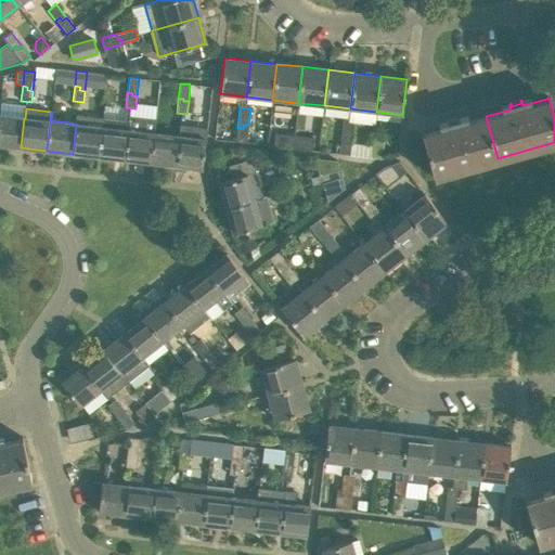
[(0,144),(21,147),(24,118),(0,114),(0,144)]
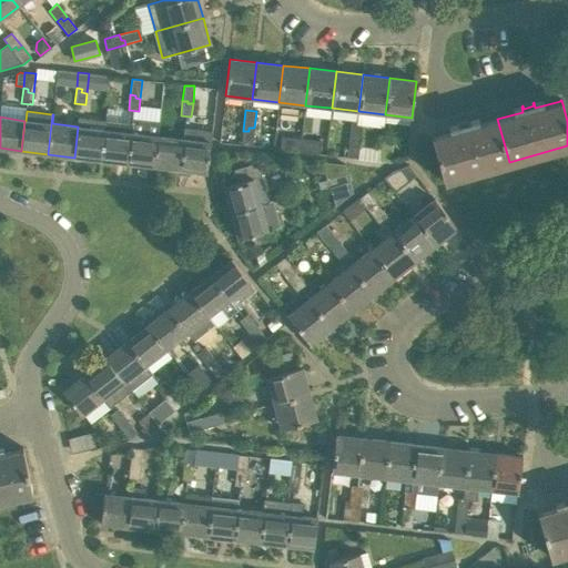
[(132,119),(132,123),(127,163),(153,166),(158,137),(159,122),(132,119)]
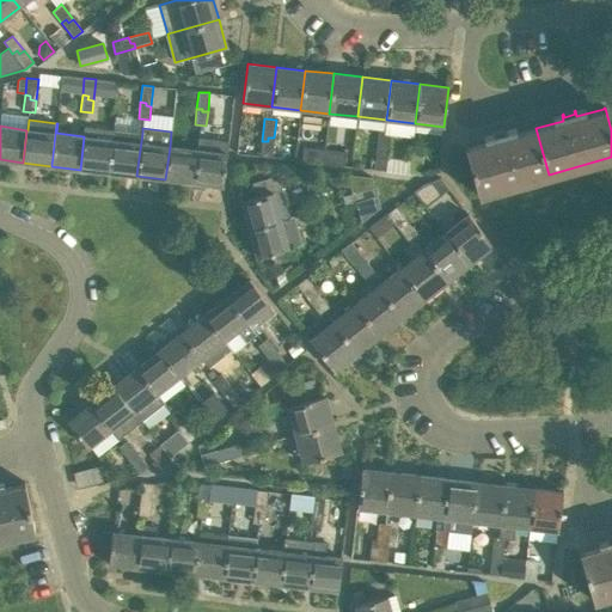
[(549,175),(536,128),(508,136),(506,130),(505,130),(506,134),(495,136),(494,134),(493,134),(494,140),(467,147),(467,146),(465,147),(479,196),(481,195),(549,175)]
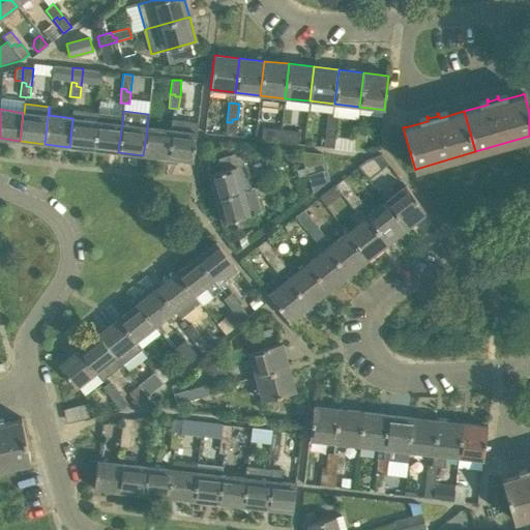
[(98,112),(97,121),(94,149),(118,152),(123,115),(98,112)]
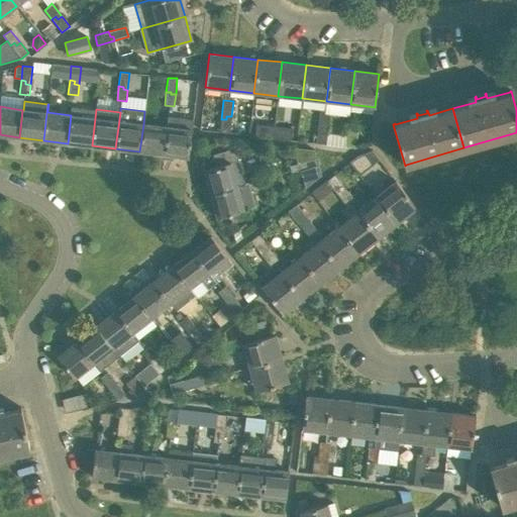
[(319,111),(317,129),(322,130),(322,126),(327,127),(329,112),(319,111)]
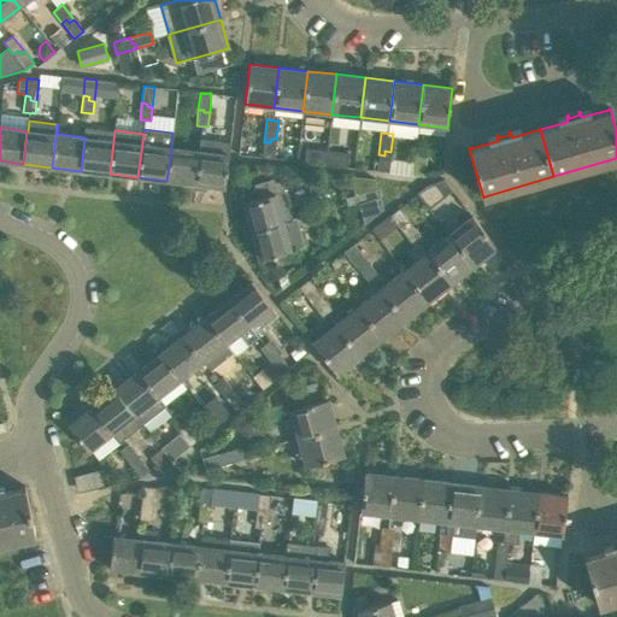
[(84,137),(81,171),(110,174),(113,141),(84,137)]
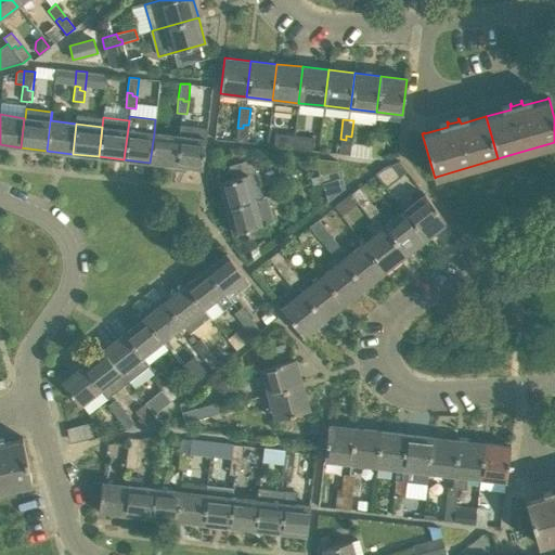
[(181,125),(179,136),(176,166),(203,169),(207,128),(181,125)]
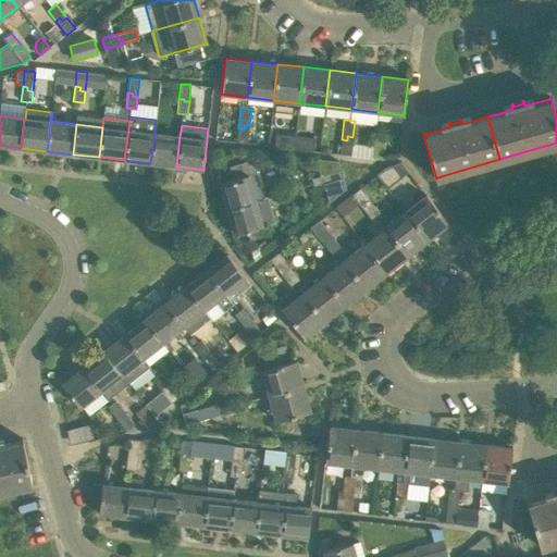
[(244,128),(238,128),(236,143),(247,144),(249,125),(244,125),(244,128)]
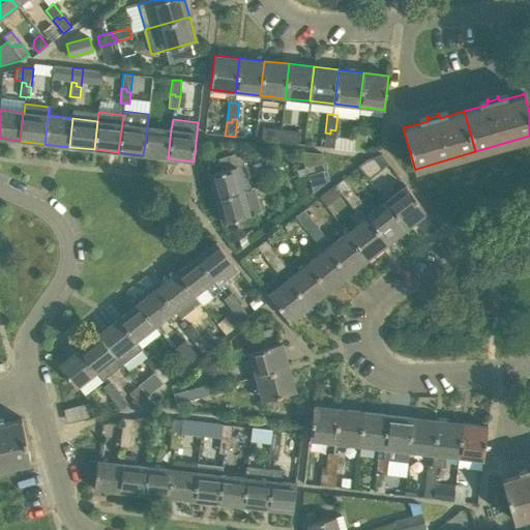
[(147,127),(143,155),(168,158),(171,129),(147,127)]
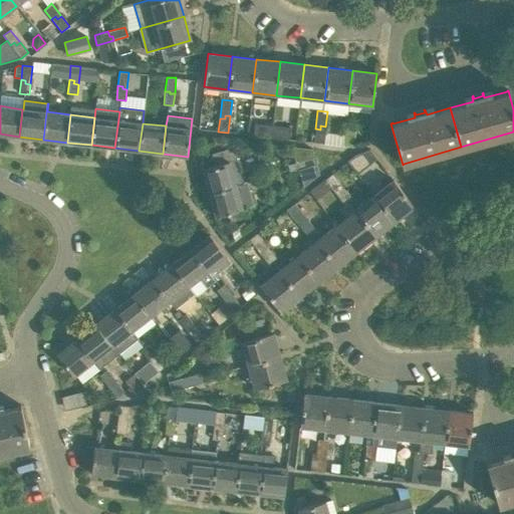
[(272,138),(273,125),(256,123),(255,135),(272,138)]
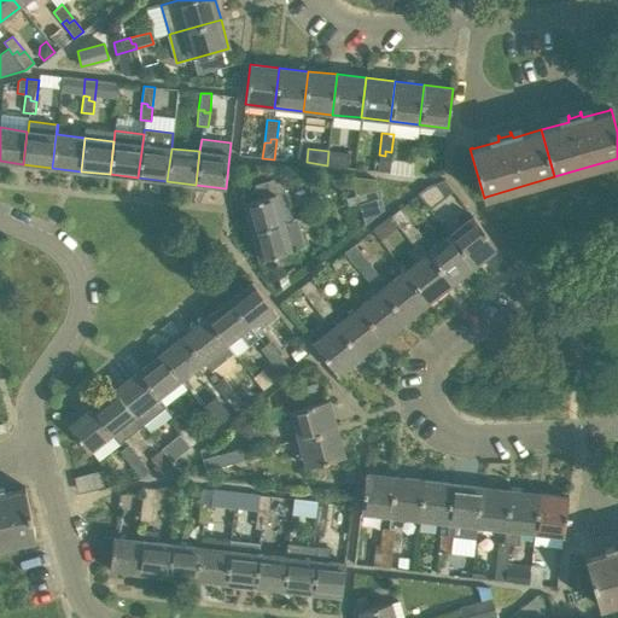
[(350,155),(328,151),(327,165),(348,167),(350,155)]
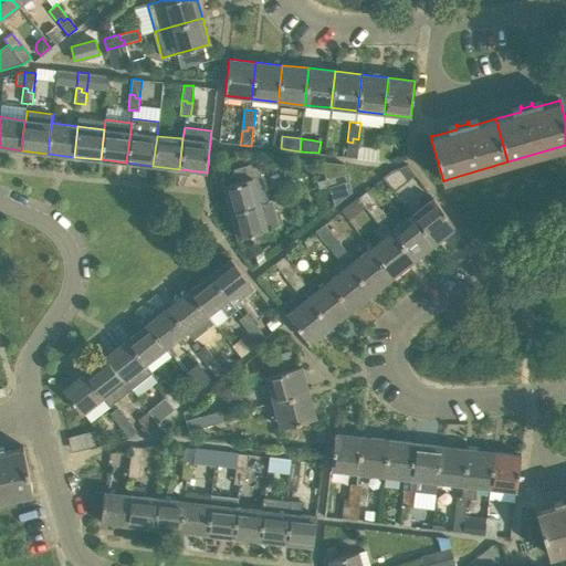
[(353,143),(347,142),(345,157),(356,158),(358,139),(353,138),(353,143)]
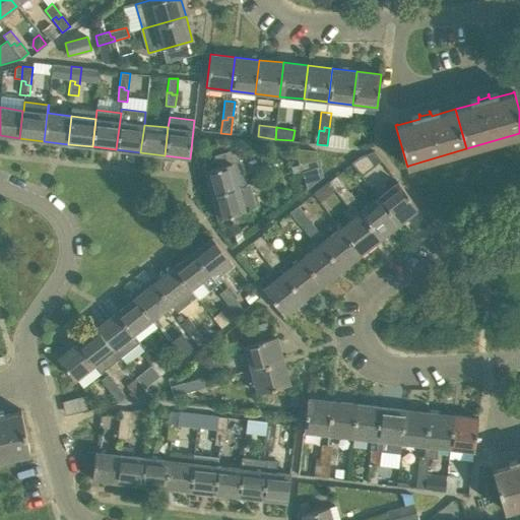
[(347,148),(358,148),(359,133),(348,131),(347,148)]
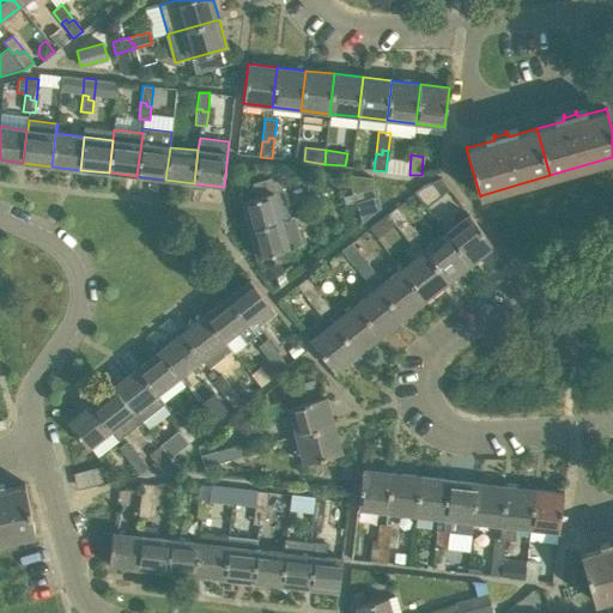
[(249,230),(280,220),(290,218),(278,178),(272,181),(271,177),(252,183),(255,196),(241,201),(249,230)]
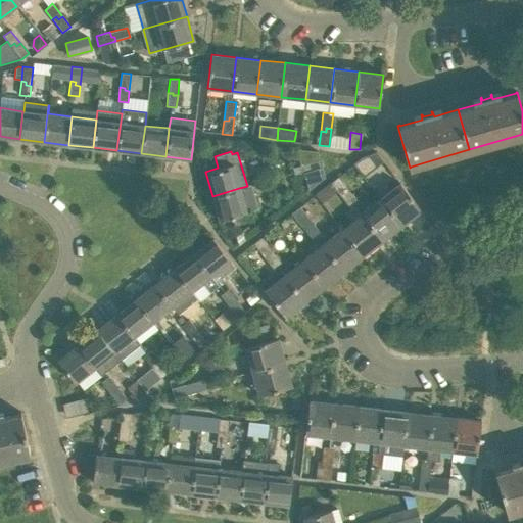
[(368,153),(361,157),(352,163),(363,177),(378,164),(368,153)]
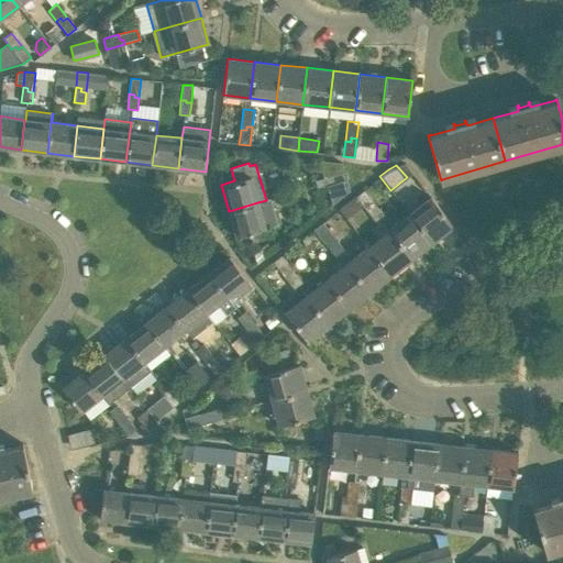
[(344,173),(330,176),(331,181),(329,181),(330,187),(346,183),(344,173)]
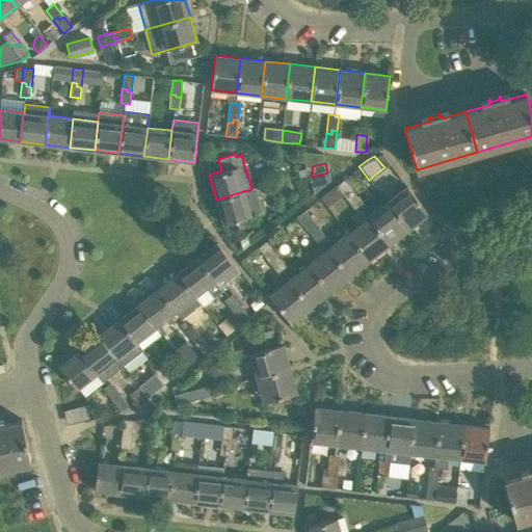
[(313,171),(312,166),(296,170),(299,181),(312,177),(311,171),(313,171)]
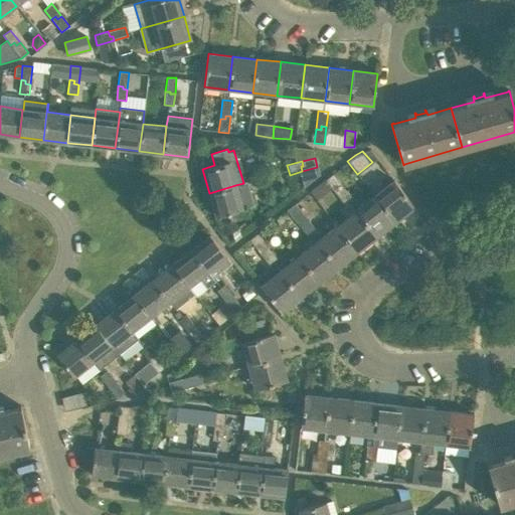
[(316,167),(302,171),(306,185),(320,175),(317,167),(316,167)]
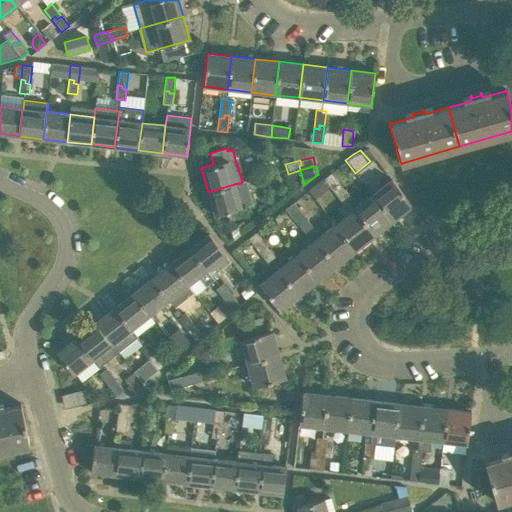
[(336,188),(340,185),(331,173),(323,179),(334,193),(338,190),(336,188)]
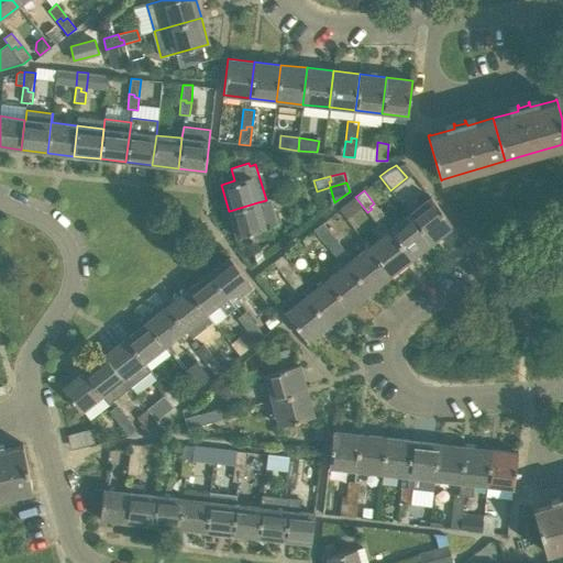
[(430,197),(409,213),(431,242),(452,225),(430,197)]
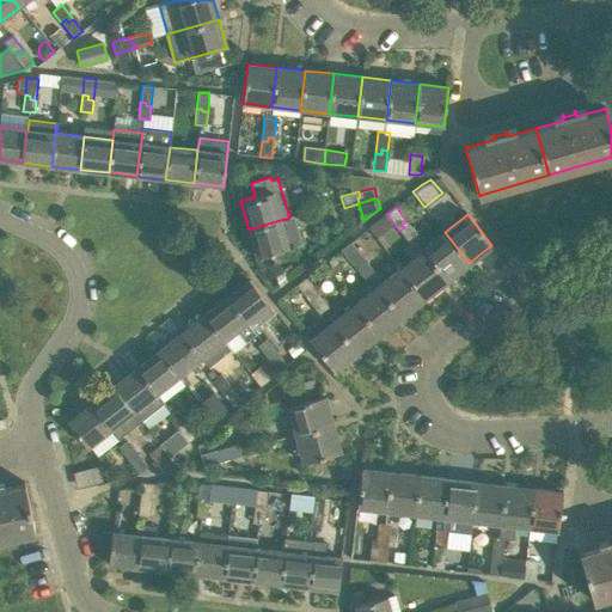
[(287,249),(280,220),(249,230),(257,257),(287,249)]
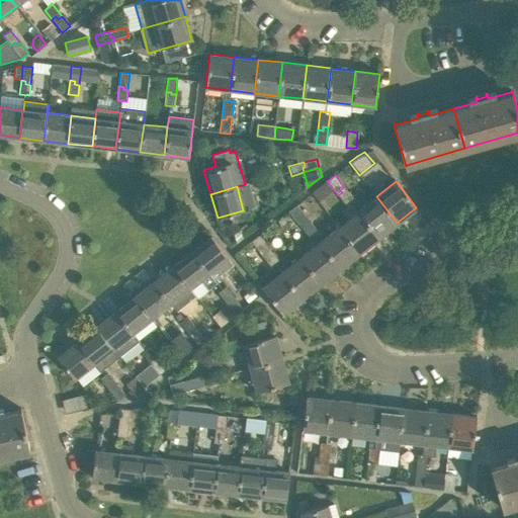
[(361,208),(344,187),(340,190),(342,192),(338,195),(352,216),(357,211),(361,208)]
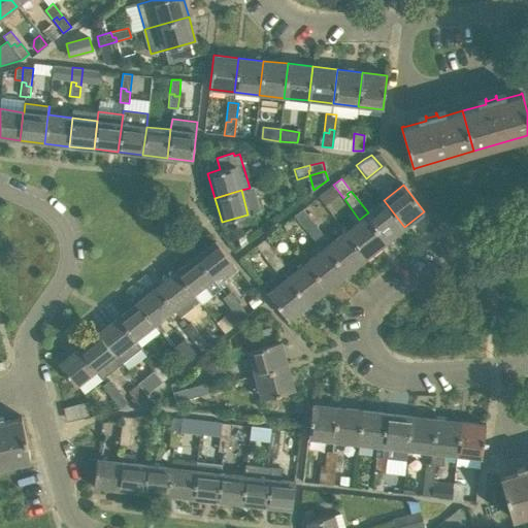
[(384,200),(368,212),(364,216),(386,242),(404,227),(384,200)]
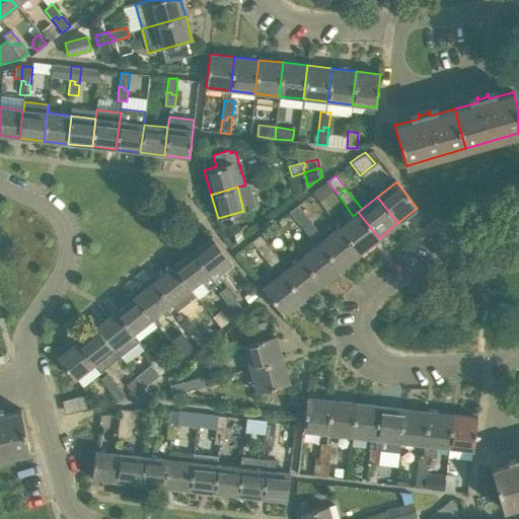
[(302,220),(306,217),(297,205),(289,212),(300,226),(304,223),(302,220)]
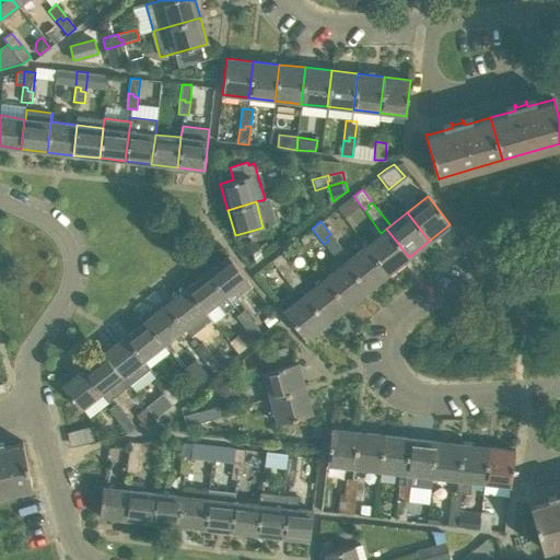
[(386,229),(381,233),(365,245),(388,273),(409,257),(386,229)]
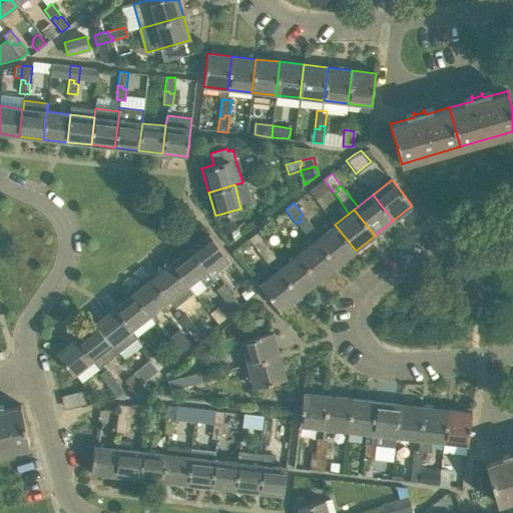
[(301,220),(297,223),(306,234),(314,227),(303,214),(299,217),(301,220)]
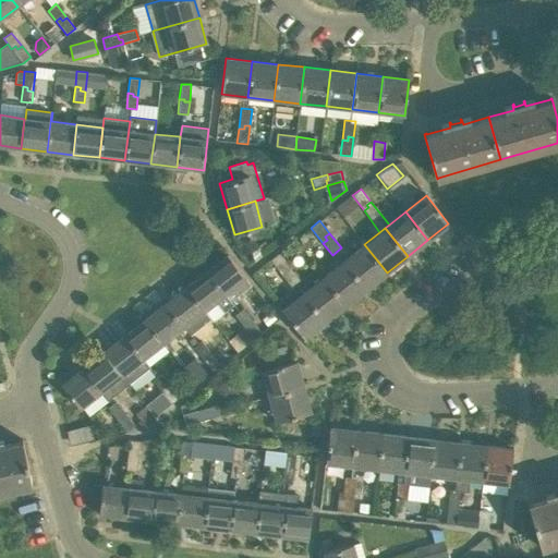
[(364,244),(344,261),(366,289),(387,273),(364,244)]
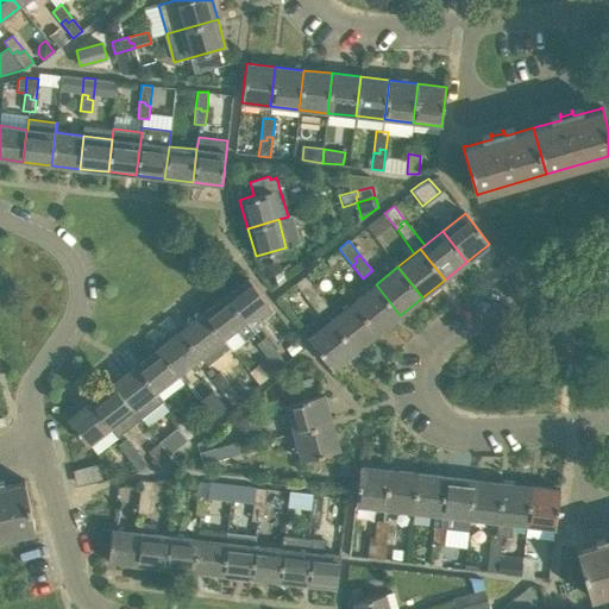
[(311,294),(315,290),(303,276),(294,283),(308,301),(313,297),(311,294)]
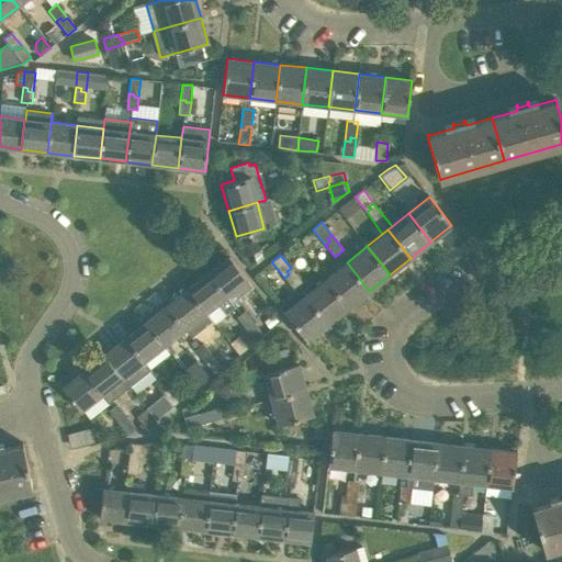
[(208,272),(232,304),(254,287),(229,256),(208,272)]
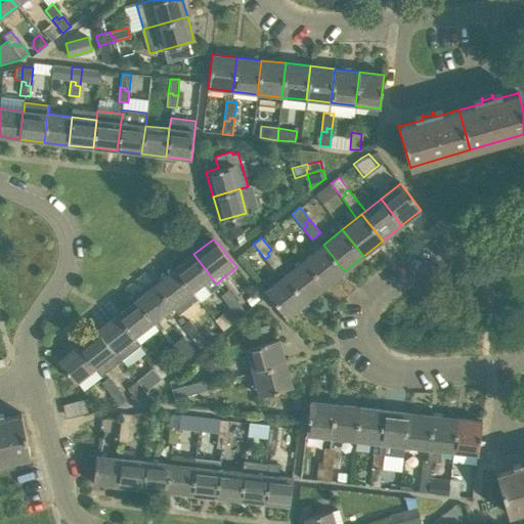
[(344,271),(323,245),(304,260),(324,287),(344,271)]
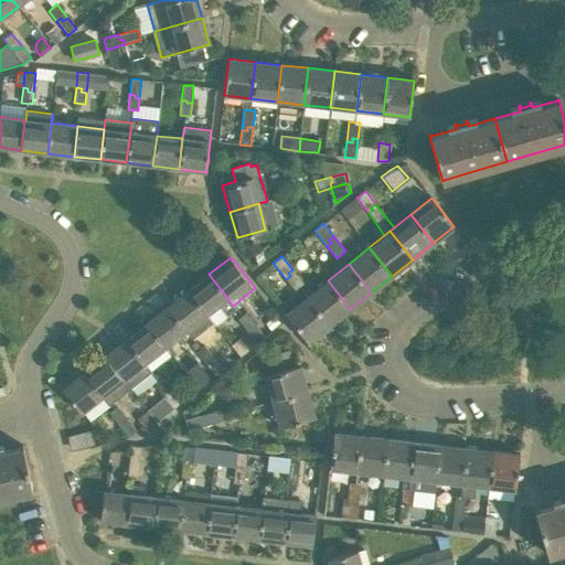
[(290,276),(286,279),(295,290),(304,284),(292,269),(288,273),(290,276)]
